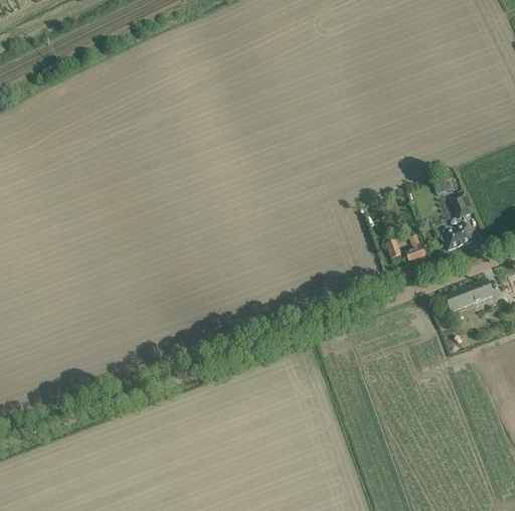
[(449,178),(434,183),(437,191),(452,186),(449,178)]
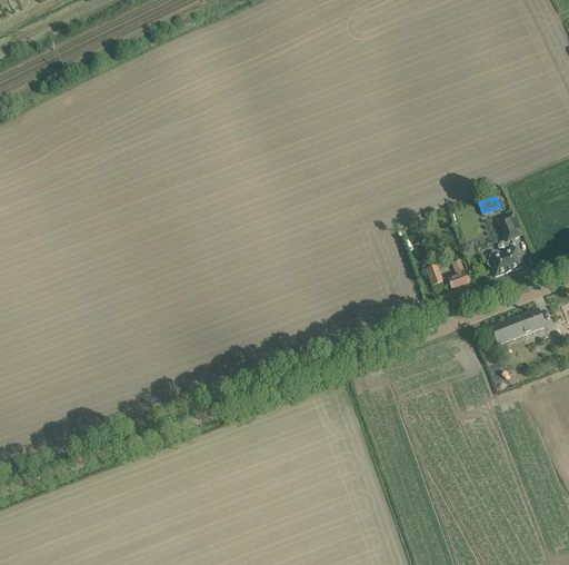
[(512,211),(498,218),(507,238),(521,233),(512,211)]
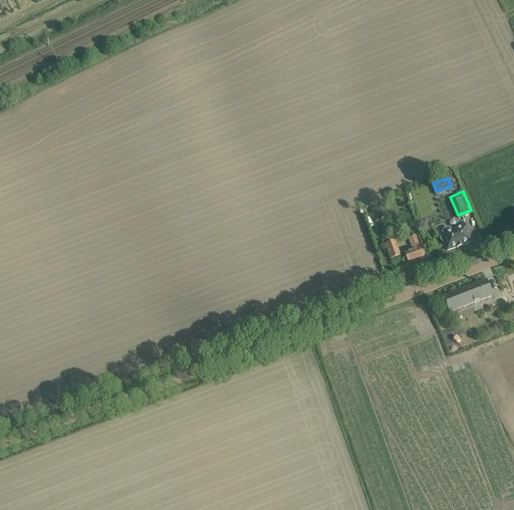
[(441,234),(441,237),(443,238),(444,238),(447,247),(457,243),(457,244),(462,242),(462,241),(472,238),(466,223),(465,223),(452,228),(451,226),(448,225),(446,225),(444,226),(443,229),(443,231),(442,232),(442,233),(441,234)]
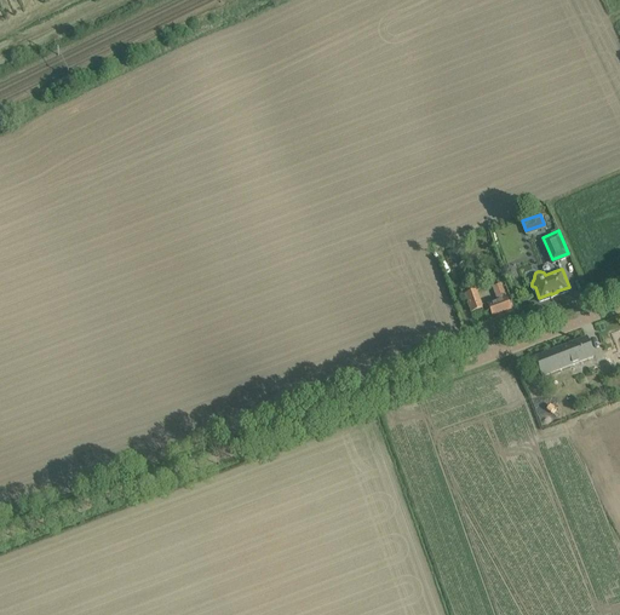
[(498,297),(487,300),(488,304),(493,315),(511,308),(506,297),(505,293),(501,283),(500,281),(493,283),(494,286),(498,297)]
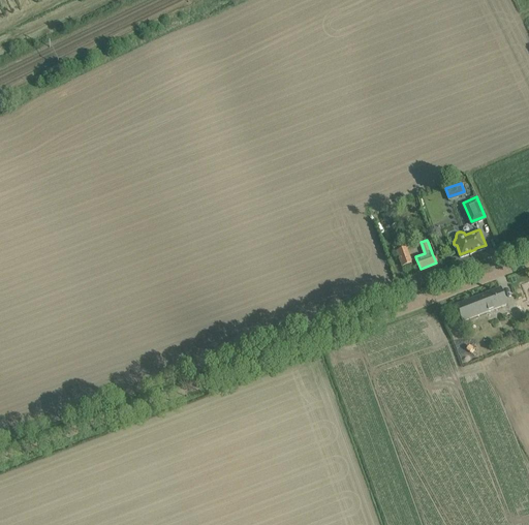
[(406,245),(397,248),(402,264),(411,259),(406,245)]
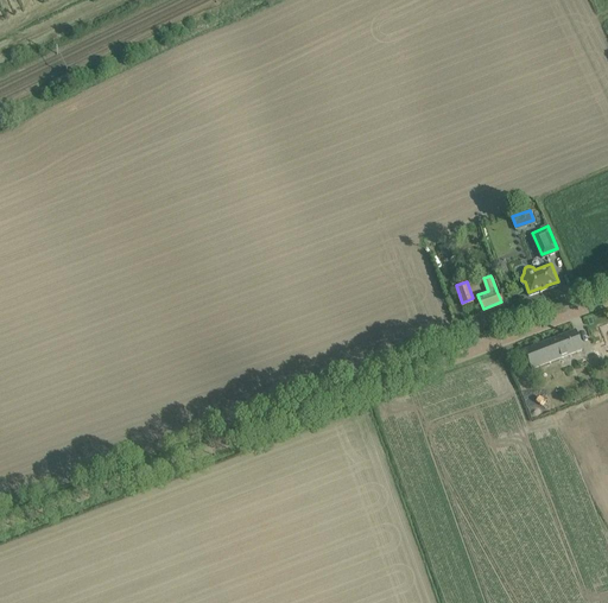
[(607,354),(607,322),(596,328),(601,342),(591,346),(596,359),(607,354)]
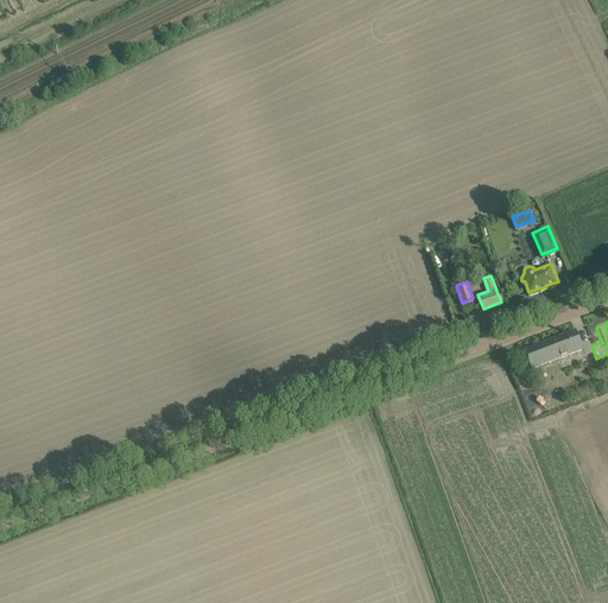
[(575,328),(524,347),(529,357),(531,366),(582,346),(580,338),(575,328)]
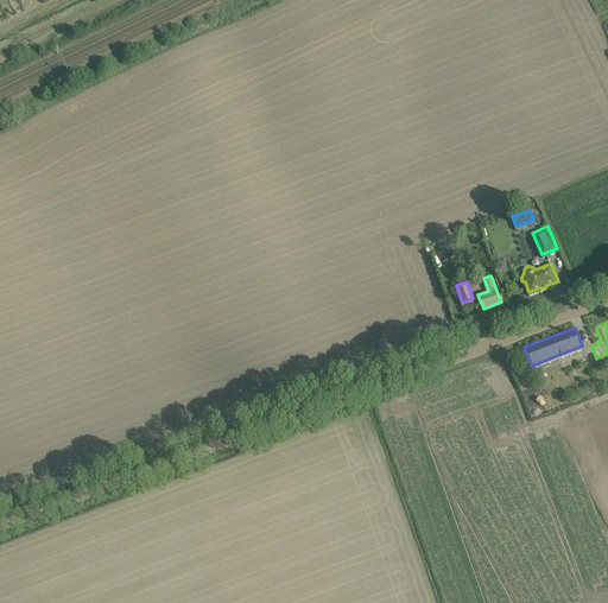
All buildings are outlined.
